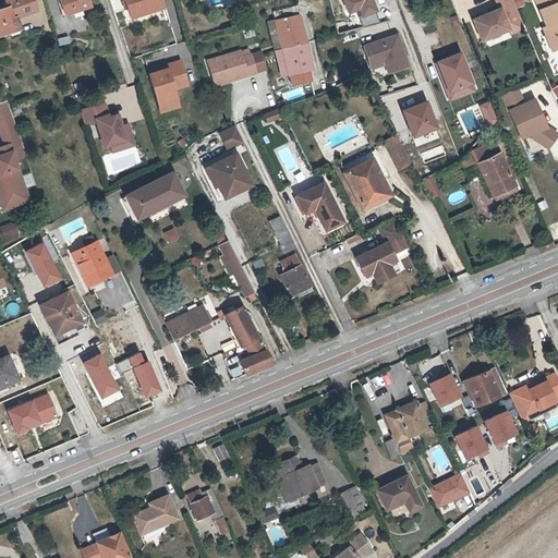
[(0,31),(17,24),(15,17),(36,10),(33,0),(3,0),(7,8),(0,10),(0,31)]
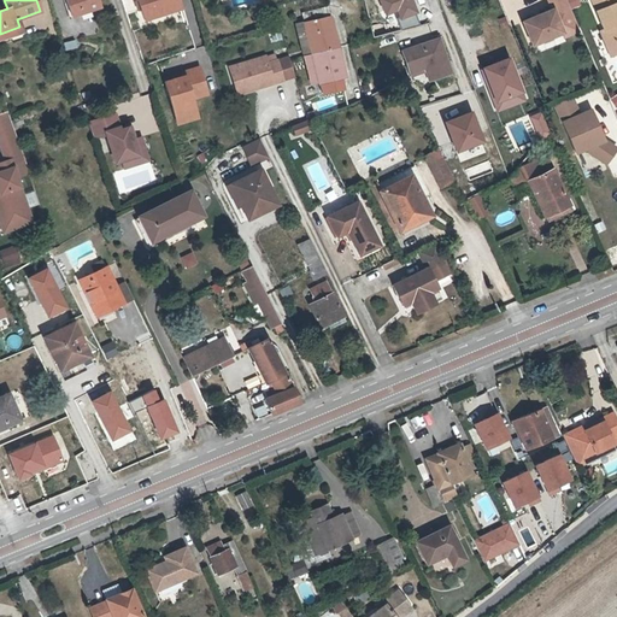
[(68,0),(72,13),(99,5),(97,0),(68,0)]
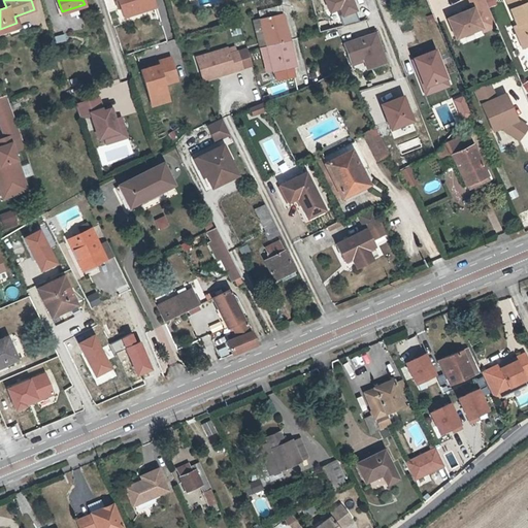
[(125,19),(155,8),(151,0),(117,0),(121,10),(122,10),(125,19)]
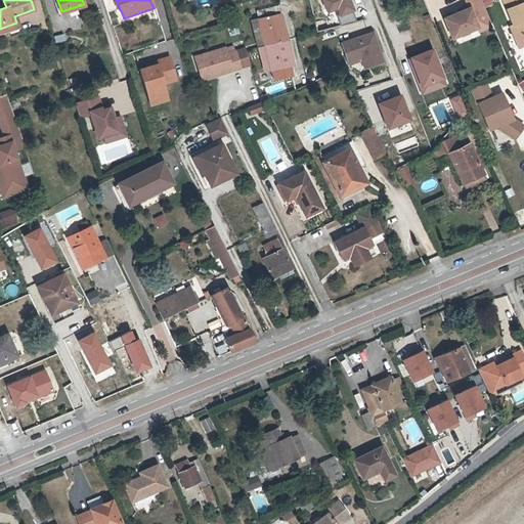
[(493,29),(481,0),(465,0),(468,8),(443,18),(452,41),(478,31),(479,35),(493,29)]
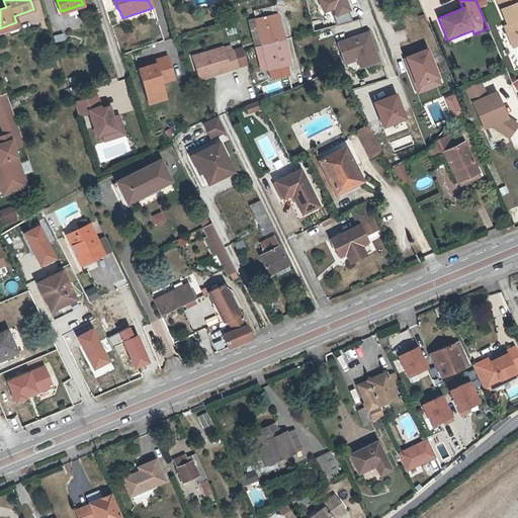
[(517,0),(496,0),(507,25),(503,26),(513,50),(517,48),(517,0)]
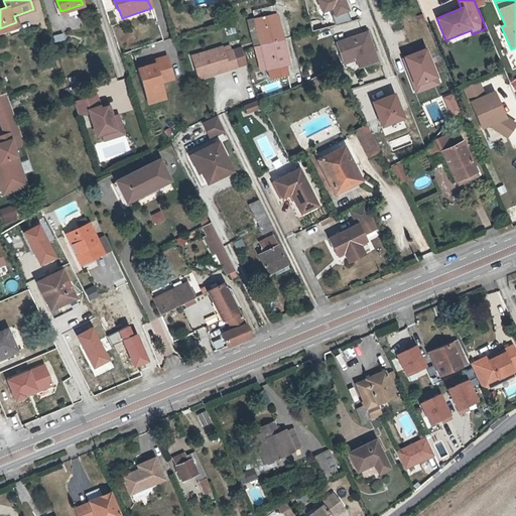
[(270,15),(268,6),(253,10),(269,79),(288,74),(286,66),(289,65),(284,43),(283,43),(280,33),(281,32),(277,14),(270,15)]
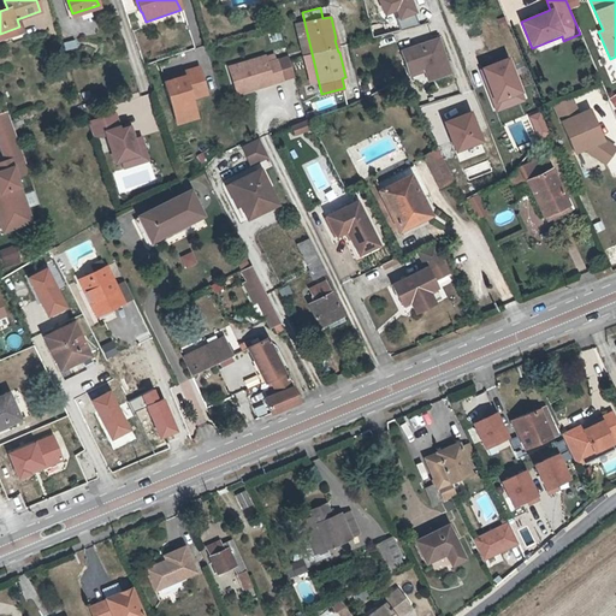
[(19,27),(0,34),(0,37),(22,31),(19,27)]
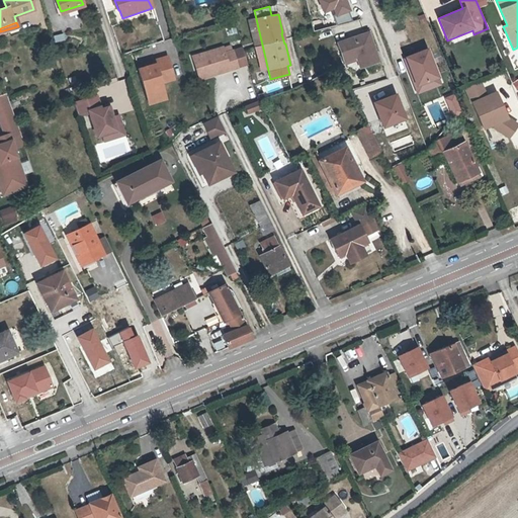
[(236,24),(226,27),(229,36),(238,33),(236,24)]
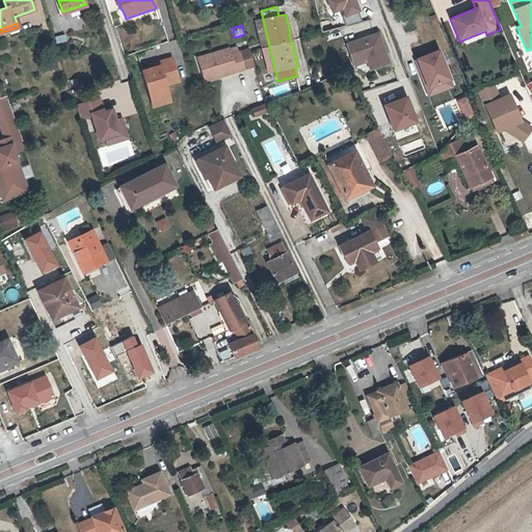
[(367,59),(370,70),(371,70),(388,64),(388,62),(383,46),(379,48),(375,35),(347,44),(352,59),(366,55),(367,59)]
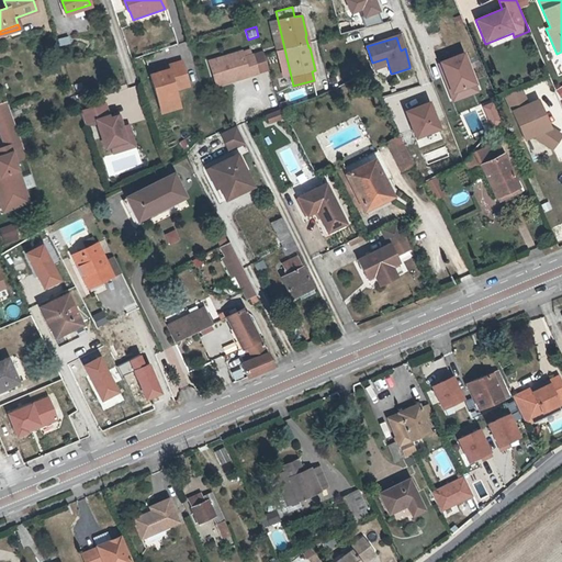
[(251,54),(250,49),(208,62),(215,88),(270,72),(263,51),(251,54)]
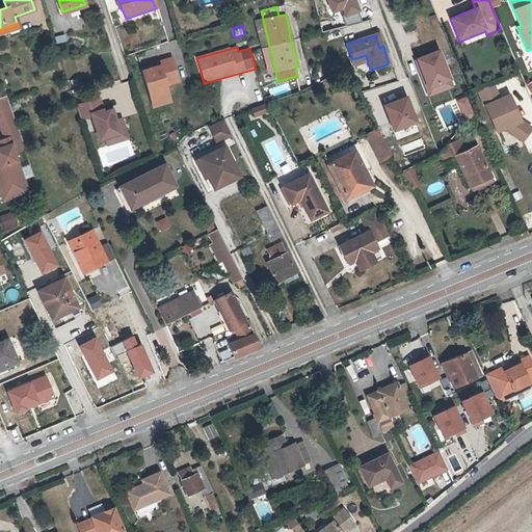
[(441,49),(414,58),(426,97),(453,88),(441,49)]
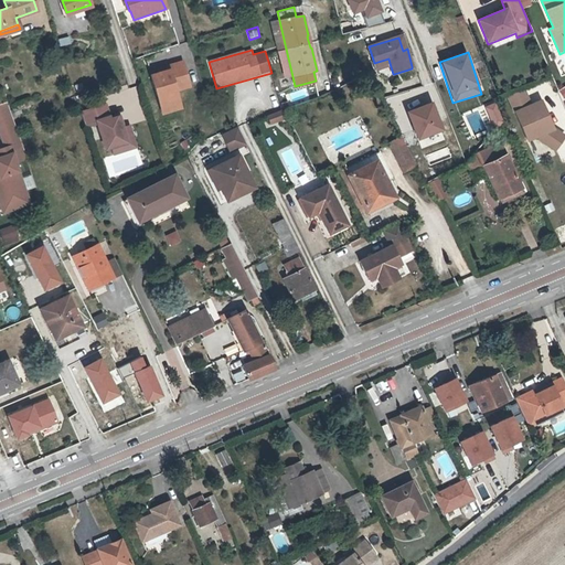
[(388,59),(374,63),(375,67),(390,63),(388,59)]
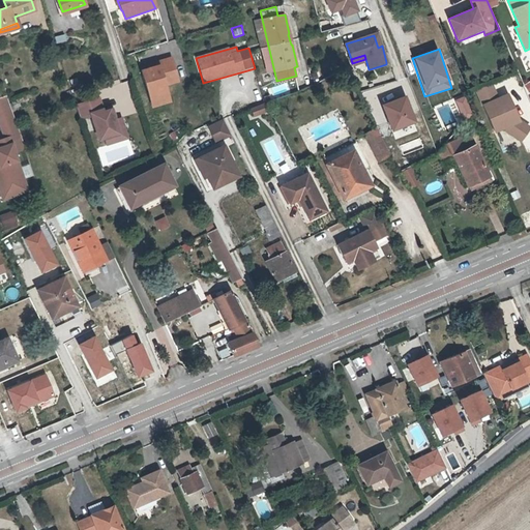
[(178,82),(171,57),(160,61),(160,65),(141,70),(153,109),(171,104),(166,86),(178,82)]
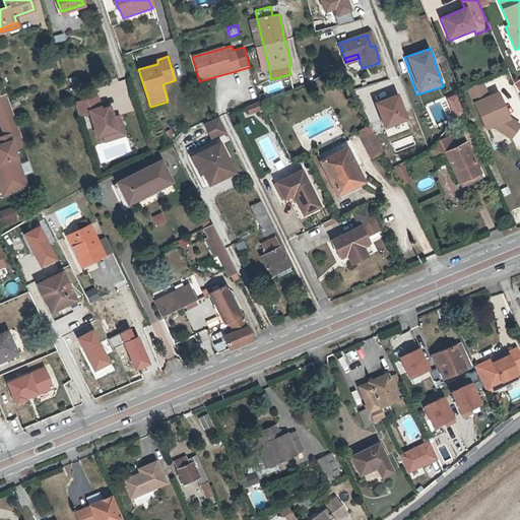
[(490,95),(483,82),(467,89),(485,132),(494,128),(512,120),(510,118),(499,91),(490,95)]
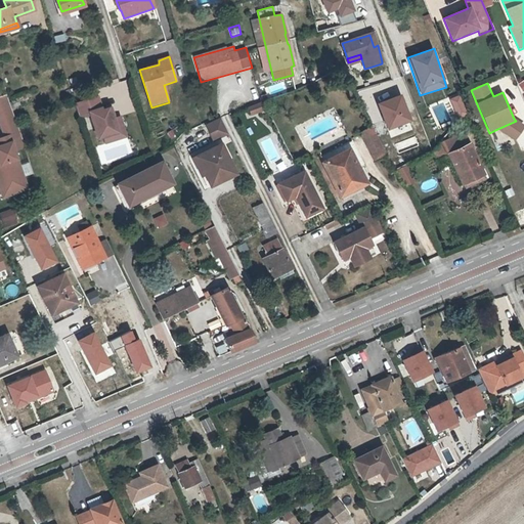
[(6,95),(0,96),(0,127),(3,135),(0,136),(0,189),(3,199),(30,188),(12,141),(23,138),(6,95)]
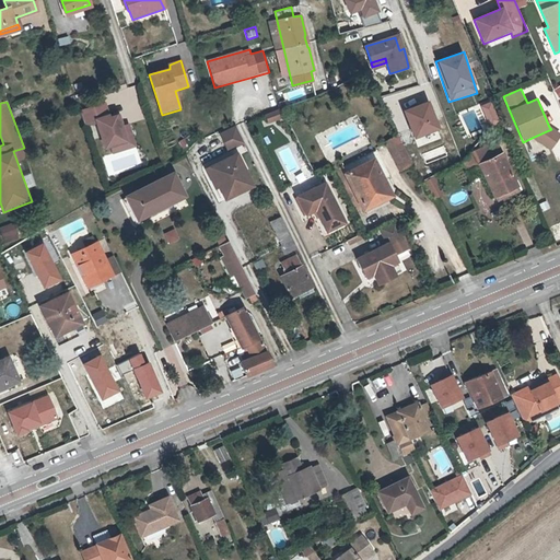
[(430,102),(405,112),(415,140),(440,130),(430,102)]
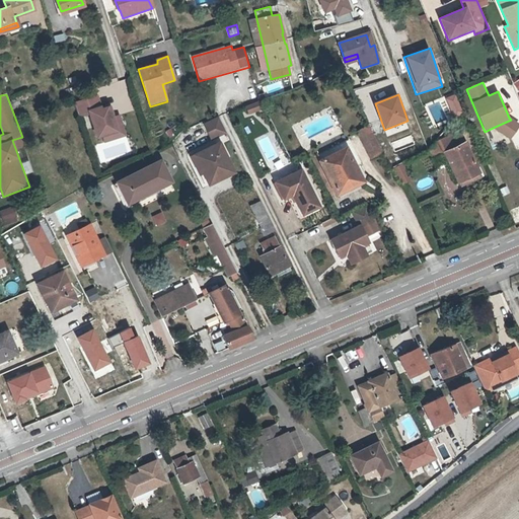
[(98,95),(74,102),(78,119),(88,116),(96,140),(101,139),(103,143),(126,136),(120,115),(114,117),(110,106),(102,108),(98,95)]
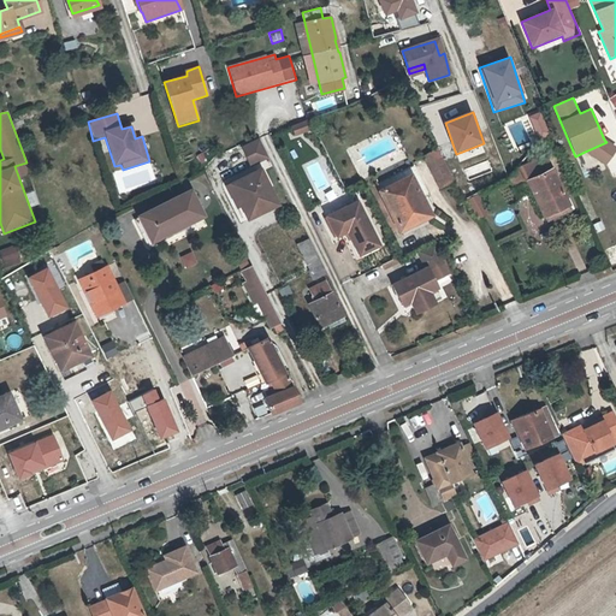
[(311,119),(292,126),(295,135),(314,128),(311,119)]
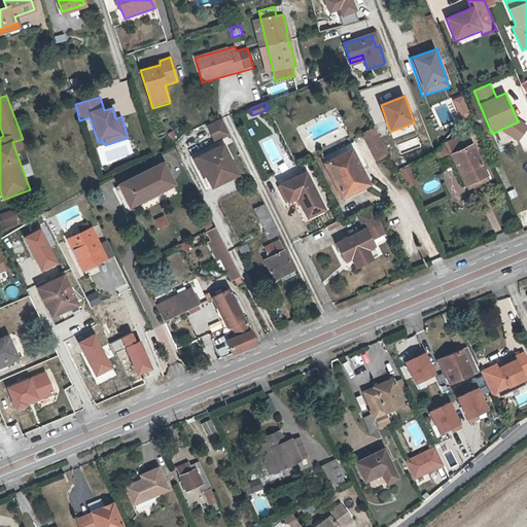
[(222,118),(207,126),(214,141),(230,133),(222,118)]
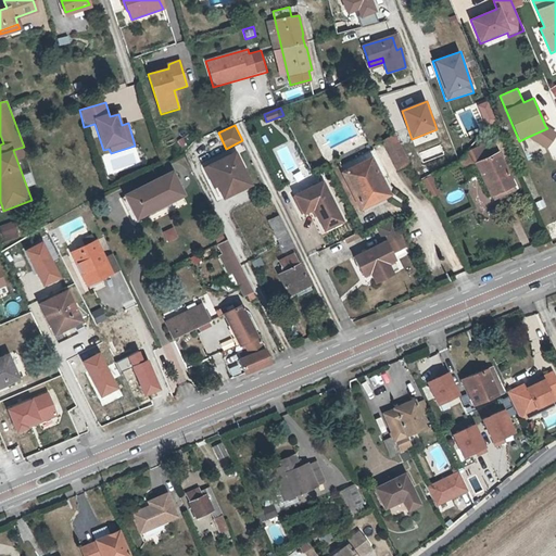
[(547,128),(528,137),(547,150),(555,137),(555,133),(545,126),(547,128)]
